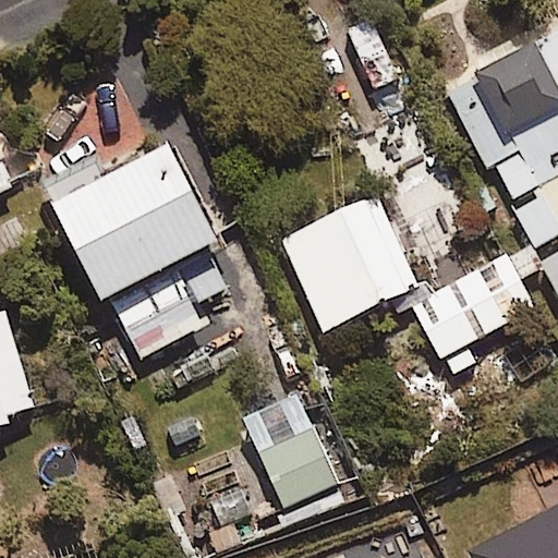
[(485,167),(494,162),(536,252),(557,241),(557,33),(447,87),(485,167)]
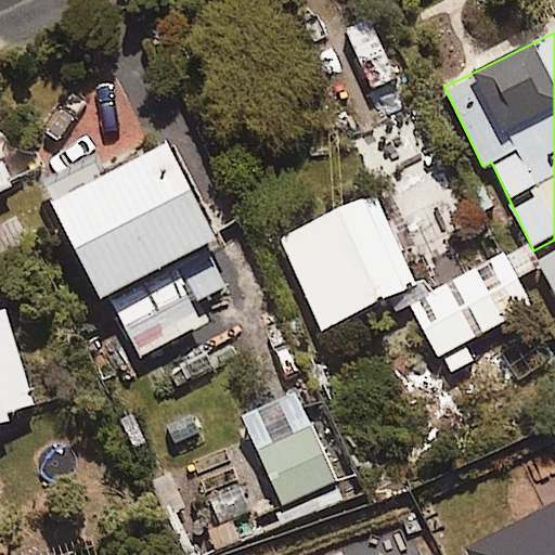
[(206,166),(186,176),(169,144),(106,178),(101,168),(49,196),(103,299),(239,228),(206,166)]
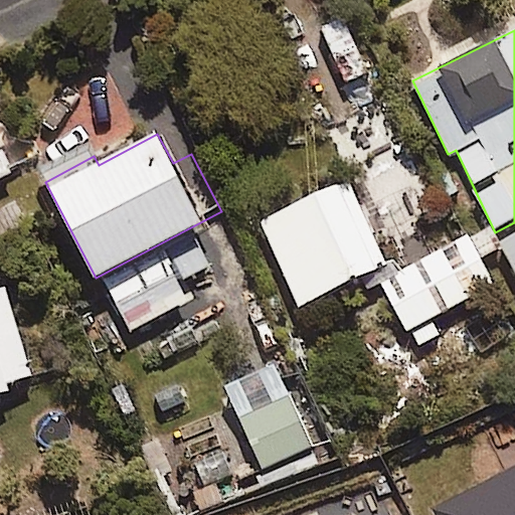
[(0,179),(13,173),(0,144),(0,179)]
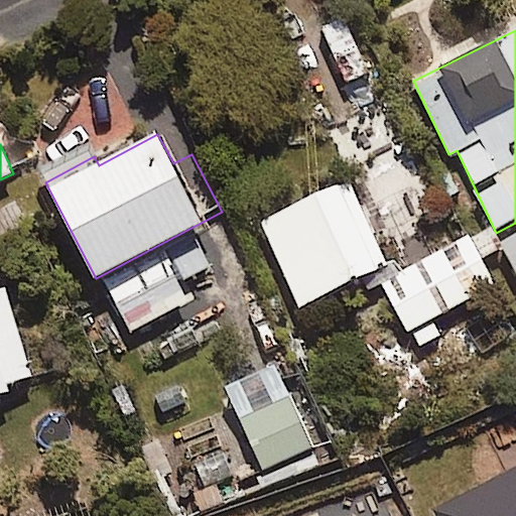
[(300,305),(386,265),(347,181),(261,223),(300,305)]
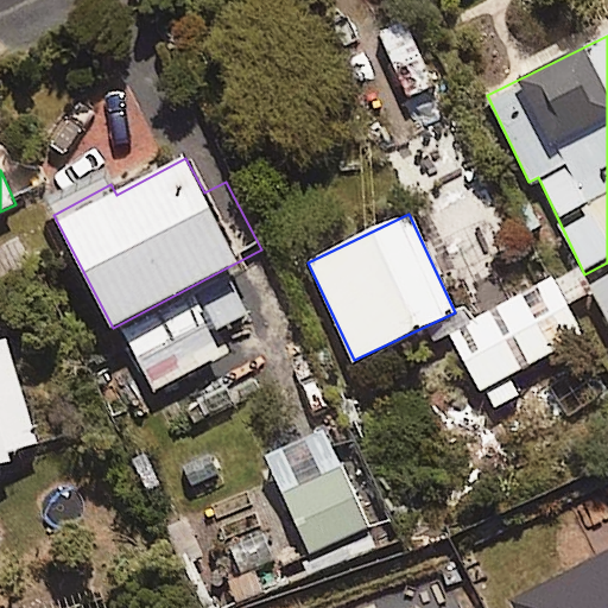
[(253,318),(233,273),(197,290),(217,334),(253,318)]
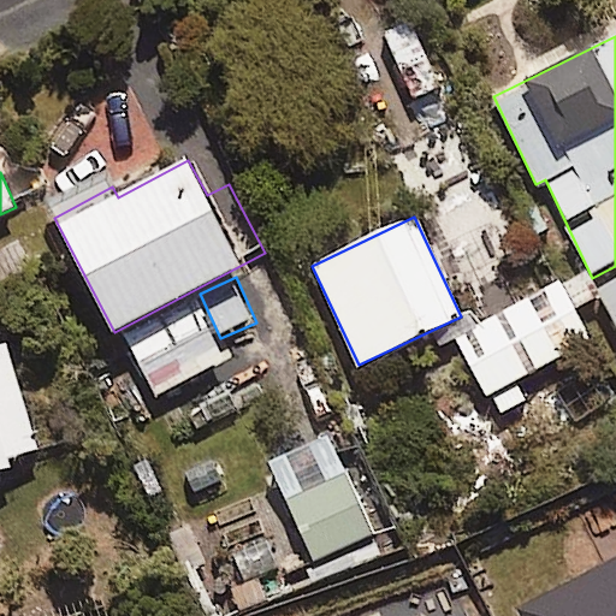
[(511,384),(590,339),(554,279),(451,338),(497,416),(522,403),(511,384)]
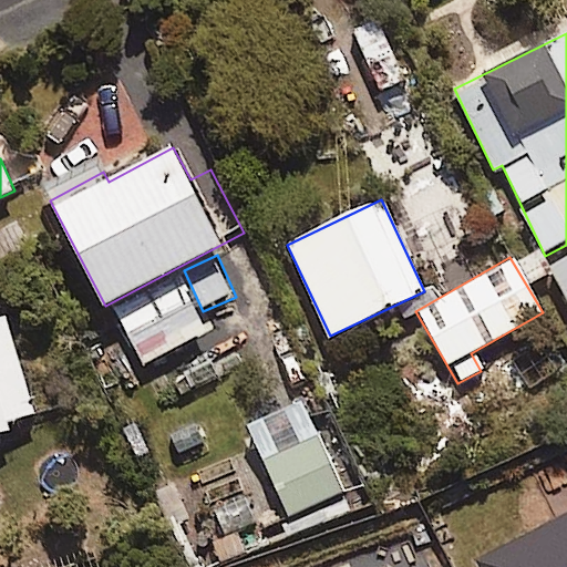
[(566,258),(552,267),(566,295),(566,258)]
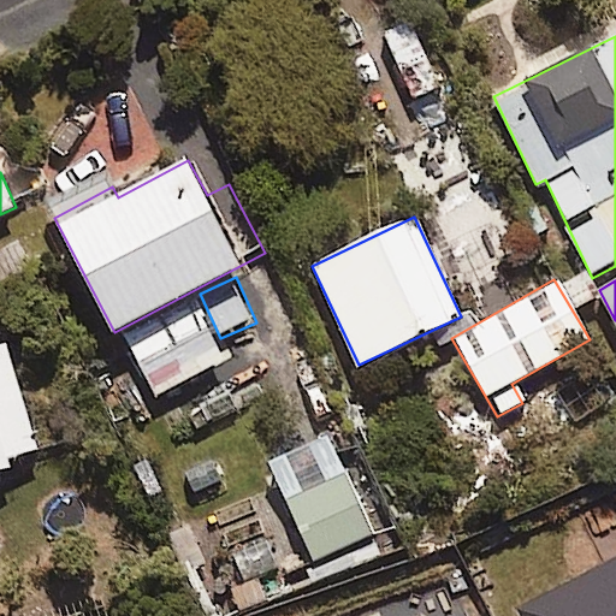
[(157,396),(225,359),(194,302),(126,339),(157,396)]
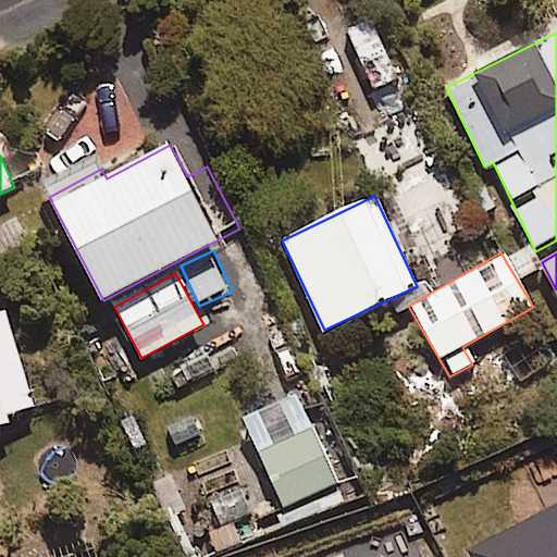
[(7,310),(0,311),(0,424),(37,413),(7,310)]
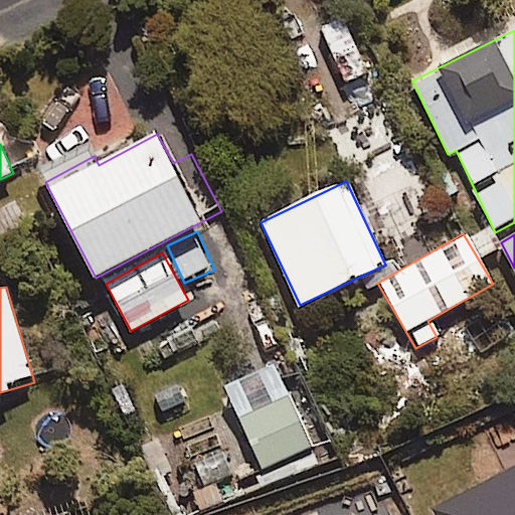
[(188,514),(320,461),(292,395),(241,416),(236,404),(210,415),(214,427),(184,440),(178,425),(143,440),(174,514),(188,514)]
